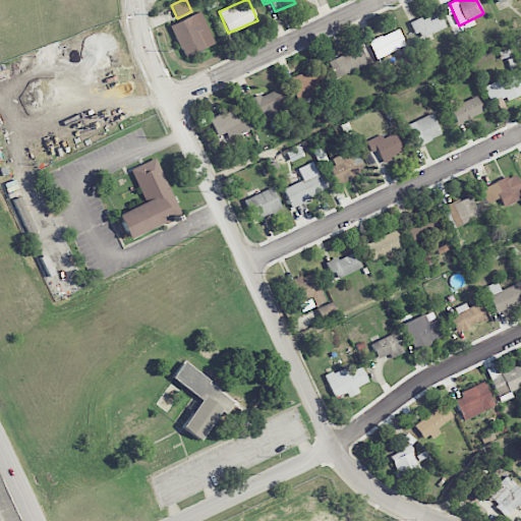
[(183,57),(215,44),(200,11),(169,25),(183,57)]
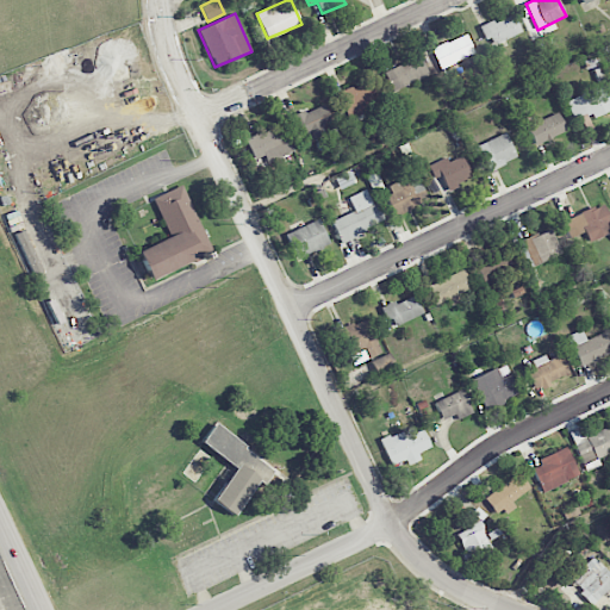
[(480,26),(489,47),(521,32),(512,13),(480,26)]
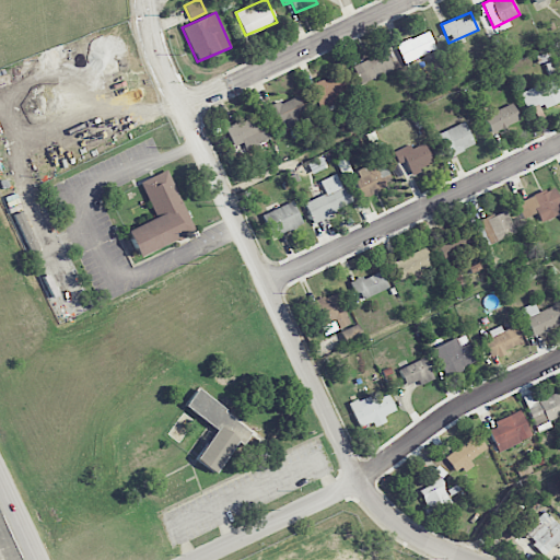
[(404,63),(435,49),(428,31),(395,45),(404,63)]
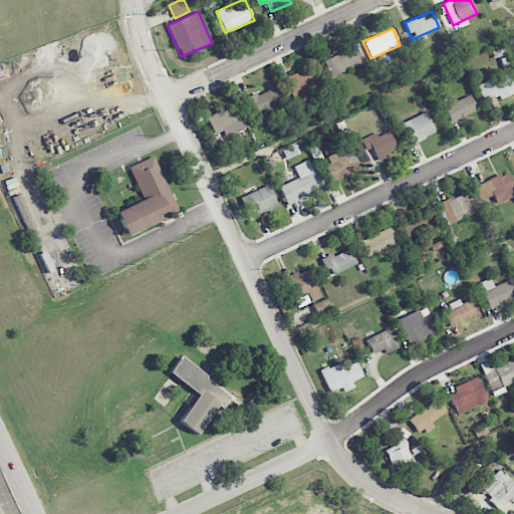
[(361,63),(353,46),(321,61),(329,77),(361,63)]
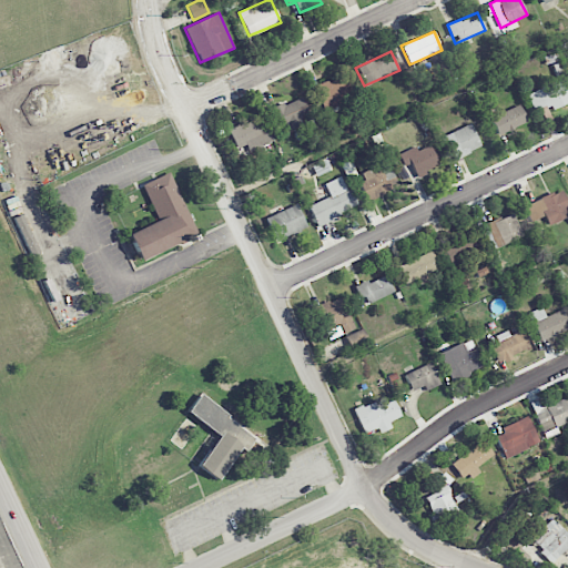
[(322,110),(348,103),(343,80),(316,87),(322,110)]
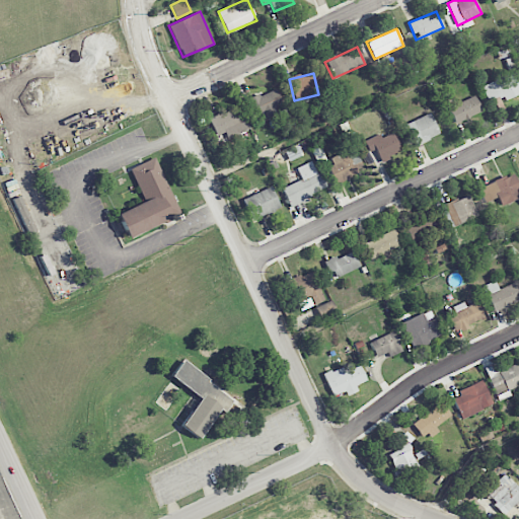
[(518,94),(518,87),(515,73),(484,83),(493,114),(505,109),(502,100),(518,94)]
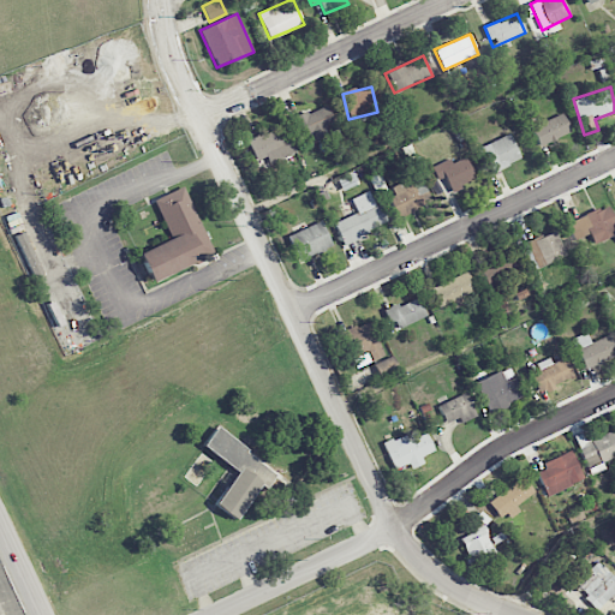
[(324,127),(333,124),(327,106),(292,117),(297,131),(306,129),(310,142),(327,136),(324,127)]
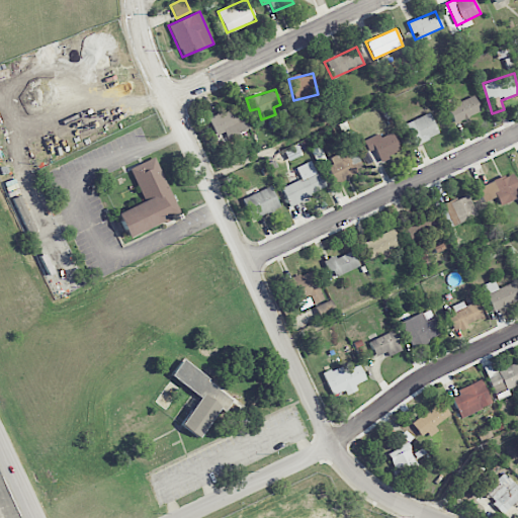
[(453,122),(481,112),(475,96),(447,106),(453,122)]
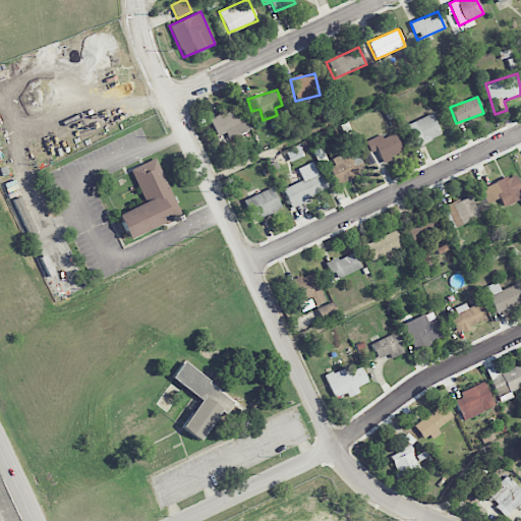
[(225,133),(228,139),(249,129),(238,105),(209,119),(217,136),(225,133)]
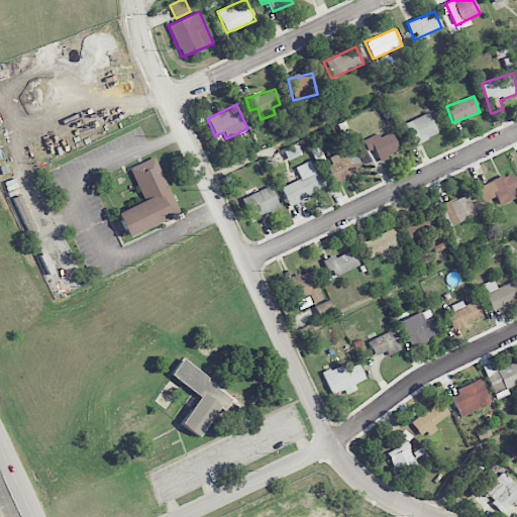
[(437,134),(428,113),(404,122),(413,144),(437,134)]
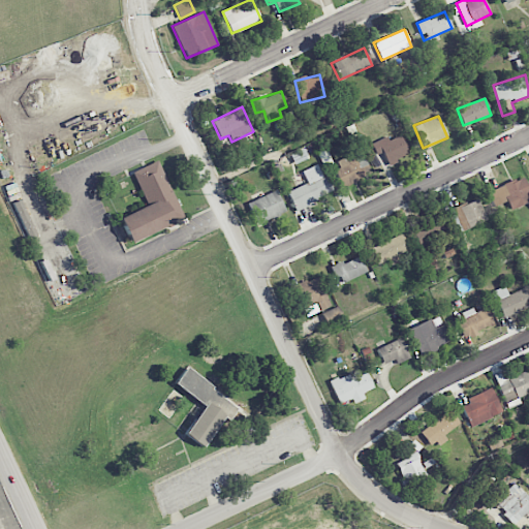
[(383,153),(387,164),(409,155),(400,135),(389,141),(386,136),(371,144),(376,155),(383,153)]
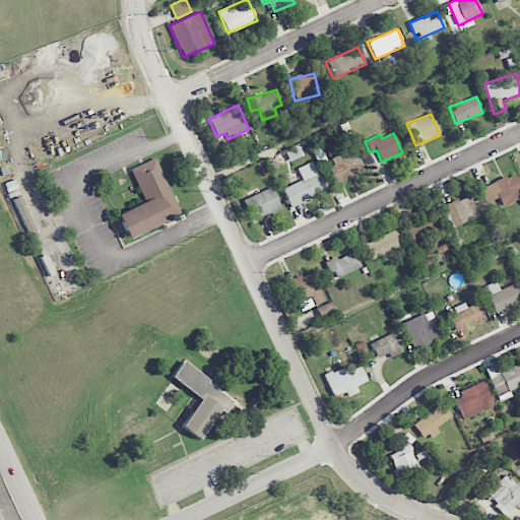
[(328,168),(334,183),(364,171),(354,147),(330,157),(333,165),(328,168)]
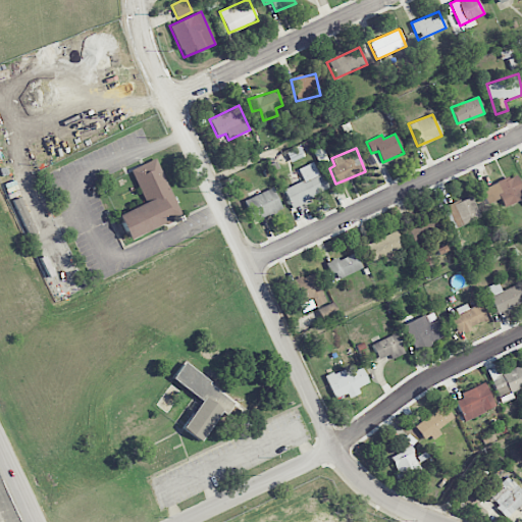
[(131,170),(145,201),(117,215),(128,240),(181,213),(156,158),(131,170)]
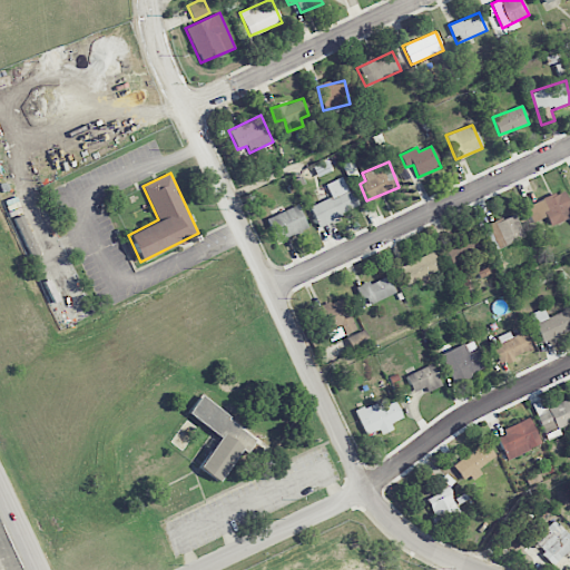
[(356,209),(344,176),(325,184),(331,197),(310,206),(316,225),(356,209)]
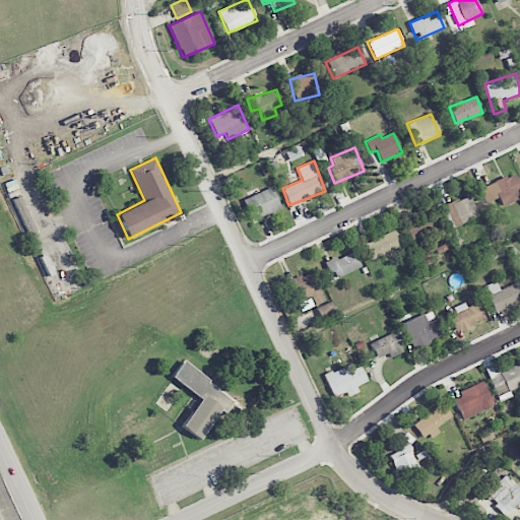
[(519,189),(513,174),(478,189),(485,203),(498,198),(501,206),(519,197),(519,189)]
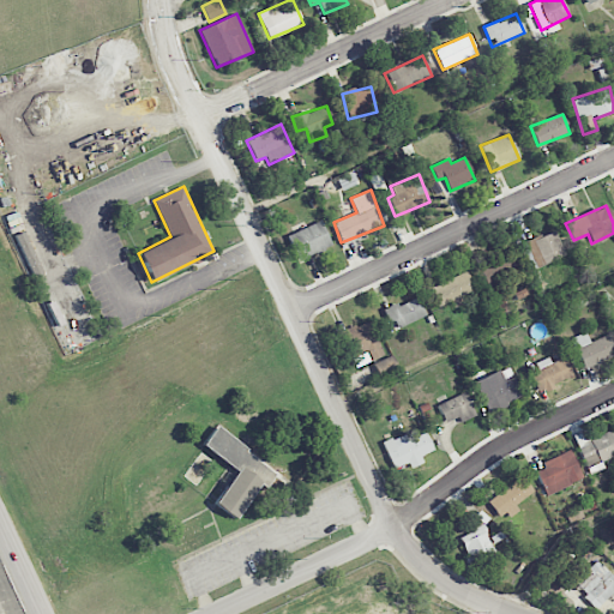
[(287,235),(298,262),(331,246),(320,221),(287,235)]
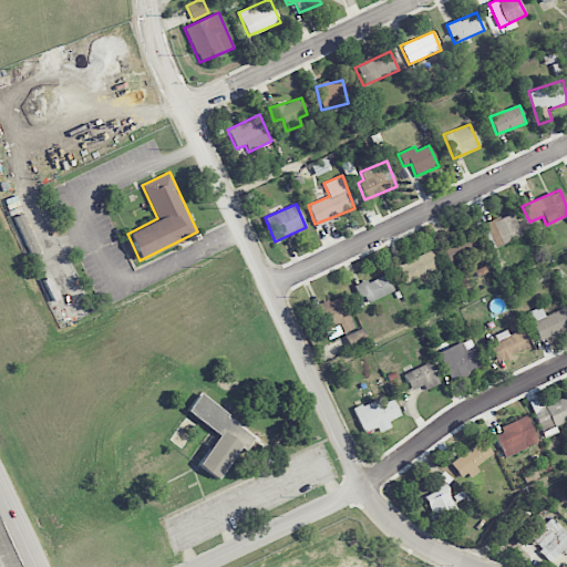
[(496,247),(522,236),(512,212),(486,223),(496,247)]
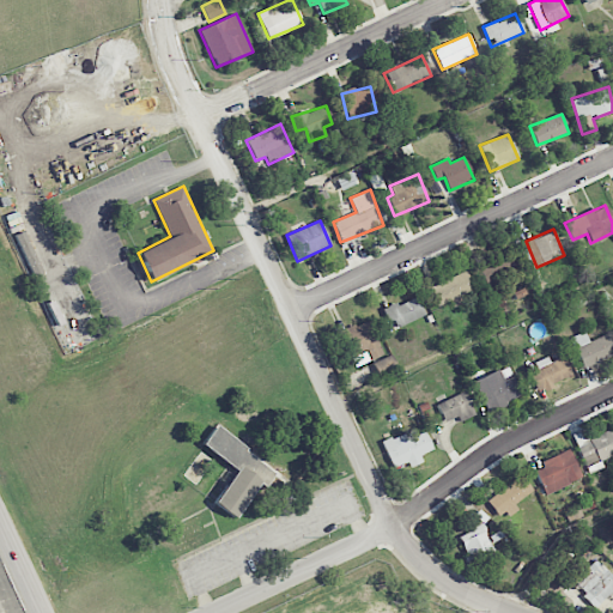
[(483,284),(503,272),(496,259),(475,269),(483,284)]
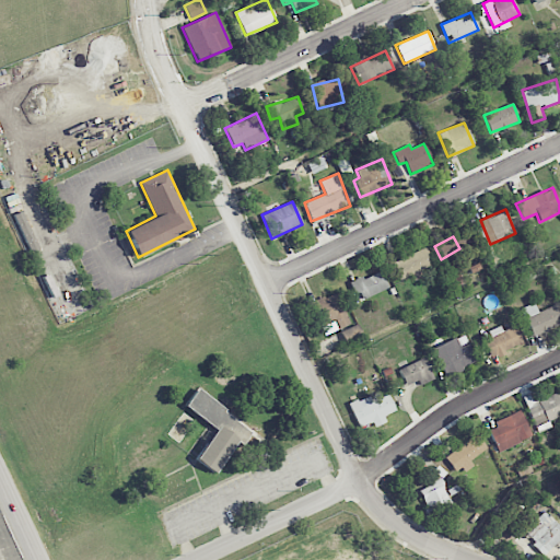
[(411,277),(434,268),(426,247),(392,261),(399,279),(410,275),(411,277)]
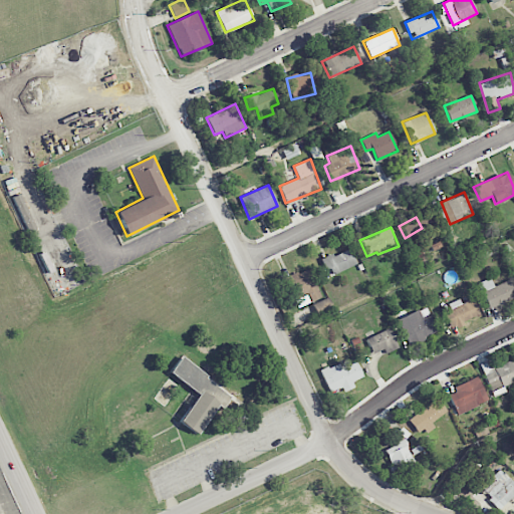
[(322,258),(328,275),(355,265),(349,249),(322,258)]
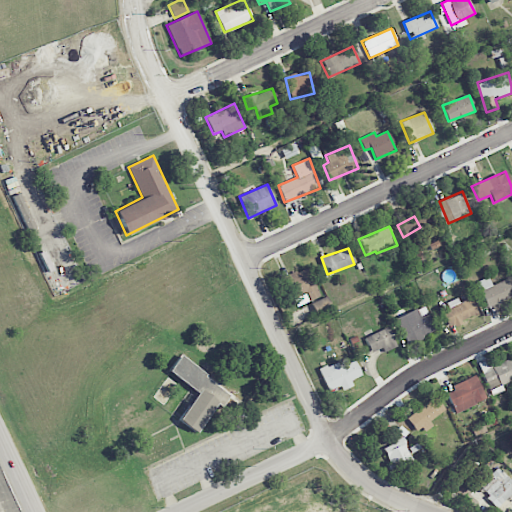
[(292,299),(305,294),(308,300),(319,296),(307,267),(283,277),(292,299)]
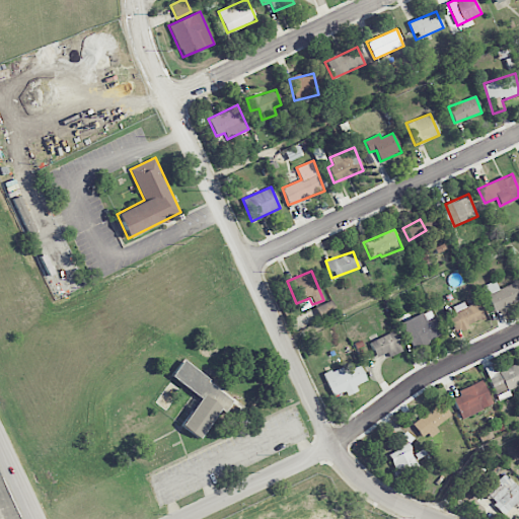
[(493,312),(518,299),(518,296),(512,283),(499,289),(495,281),(480,287),(493,312)]
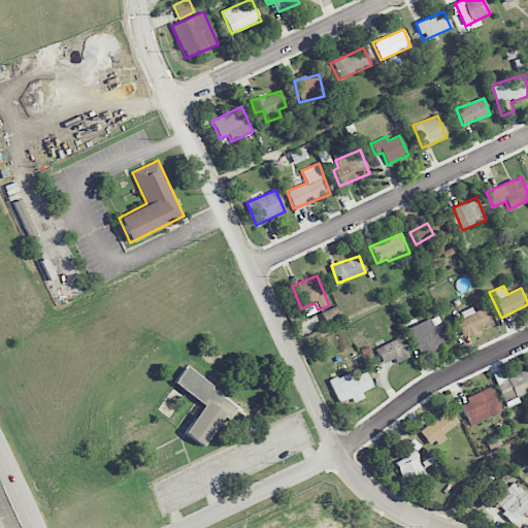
[(321,311),(326,326),(342,321),(338,306),(321,311)]
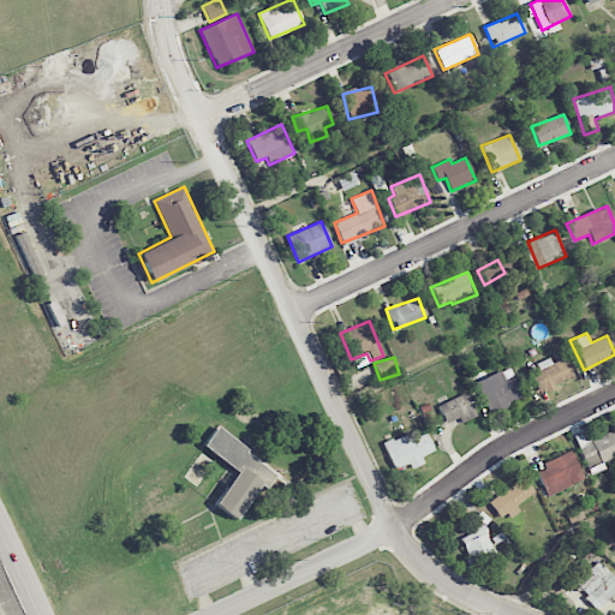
[(551,364),(549,358),(529,366),(541,392),(574,376),(565,357),(551,364)]
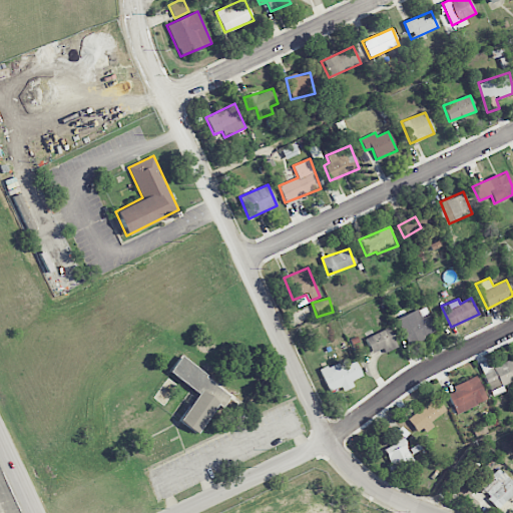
[(437,332),(426,306),(396,319),(407,345),(437,332)]
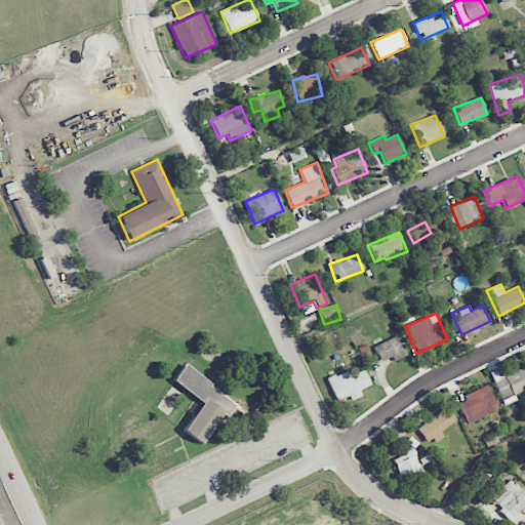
[(392,356),(394,361),(406,355),(398,335),(373,346),(380,361),(392,356)]
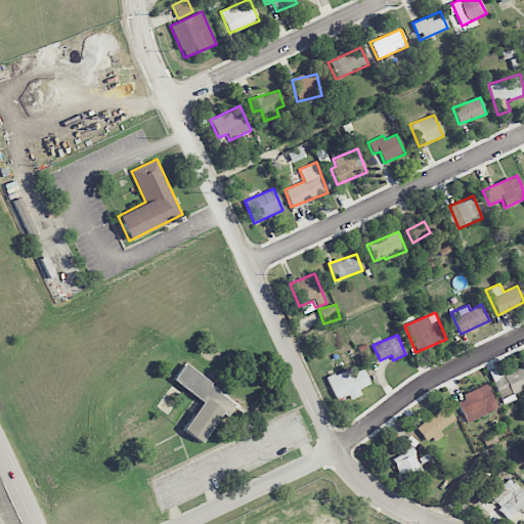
[(173,380),(203,402),(182,430),(201,442),(222,413),(227,417),(235,404),(210,385),(212,383),(185,363),(173,380)]
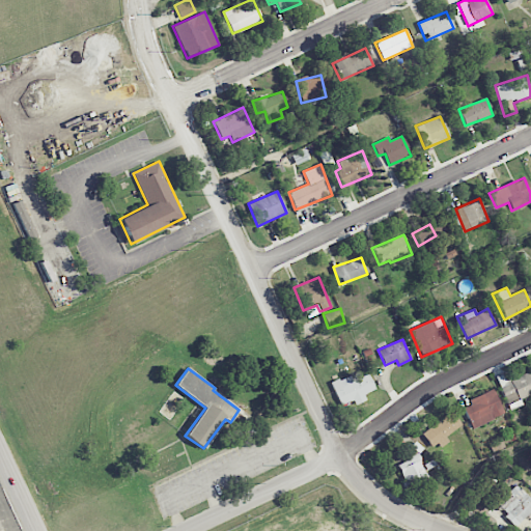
[(520,399),(530,393),(530,370),(498,387),(509,411),(522,404),(520,399)]
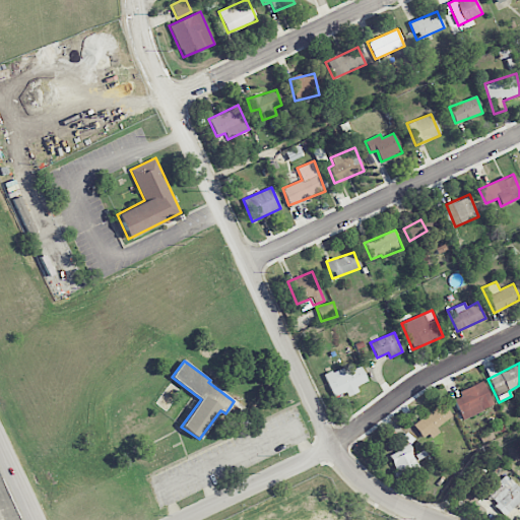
[(359,392),(355,385),(367,382),(361,366),(353,369),(351,365),(324,374),(332,397),(345,392),(347,396),(359,392)]
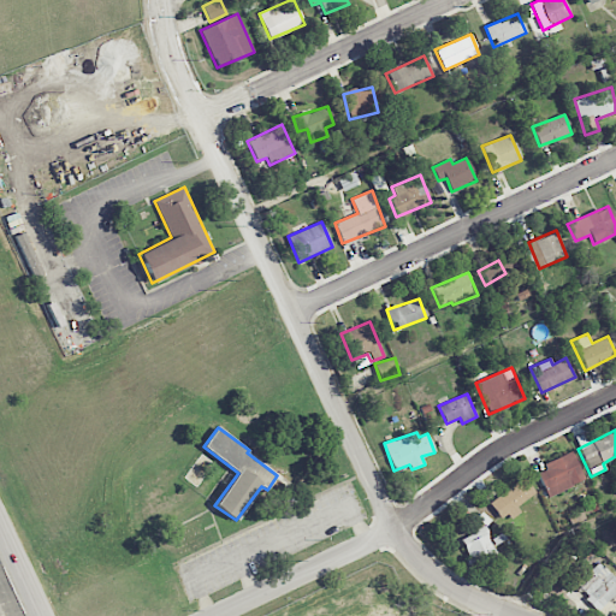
[(535,468),(546,496),(584,481),(573,452),(535,468)]
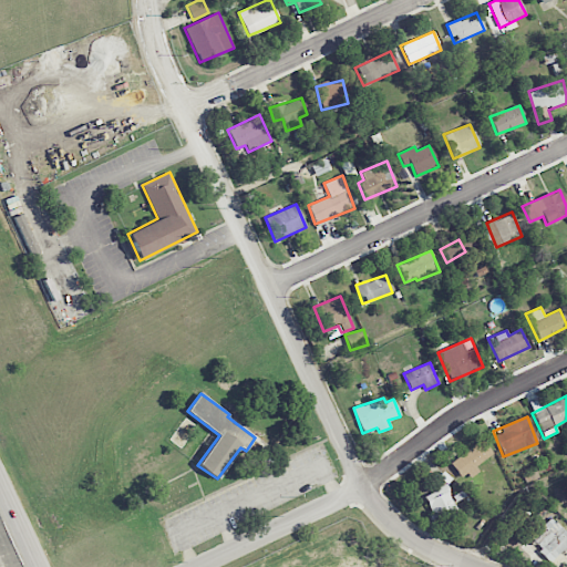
[(477,470),(475,466),(493,454),(483,440),(450,462),(462,481),(477,470)]
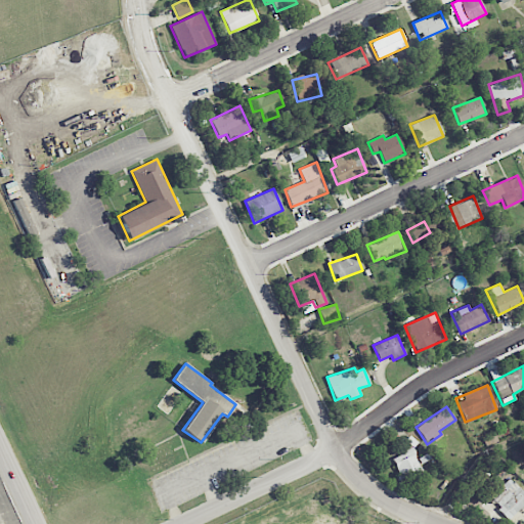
[(391,456),(400,484),(423,476),(412,448),(391,456)]
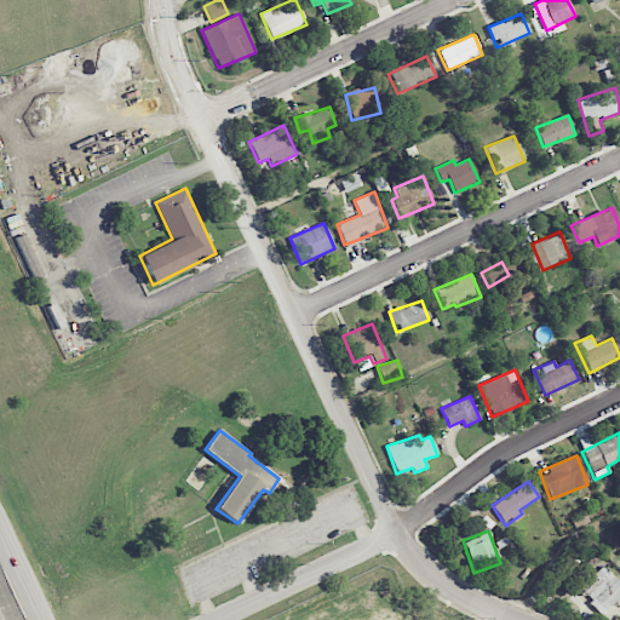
[(619,600),(619,584),(603,566),(578,589),(602,616),(619,600)]
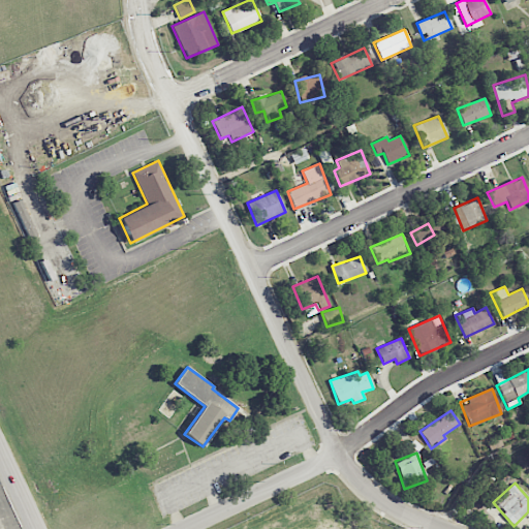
All buildings are outlined.
